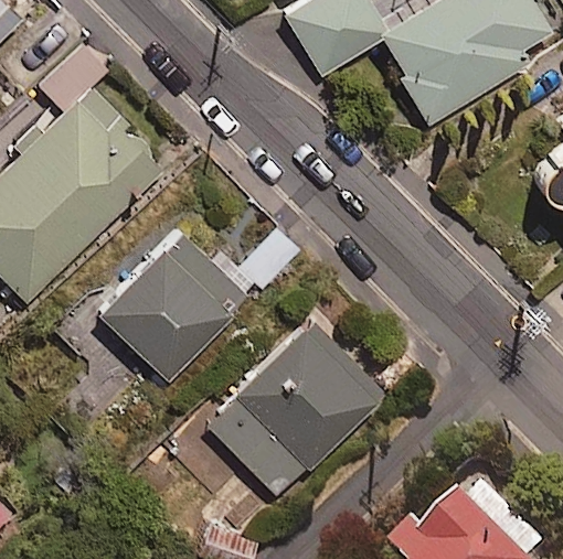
[(0,0),(0,42),(21,21),(0,0)]
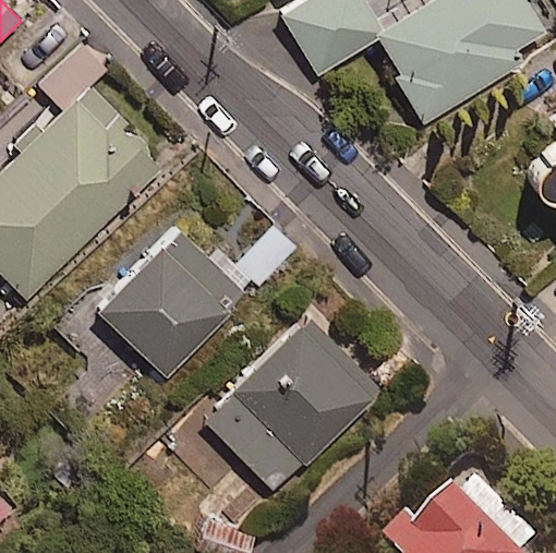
[(372,39),(423,121),(521,60),(512,48),(543,28),(524,0),(297,0),(279,12),(317,74),(372,39)]
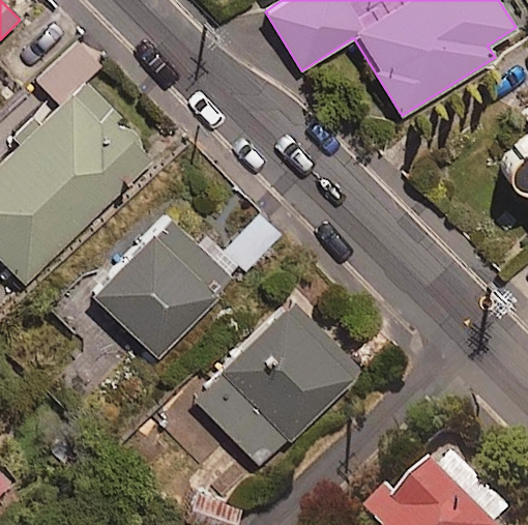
[(77,75),(0,149),(0,252),(31,284),(159,159),(77,75)]
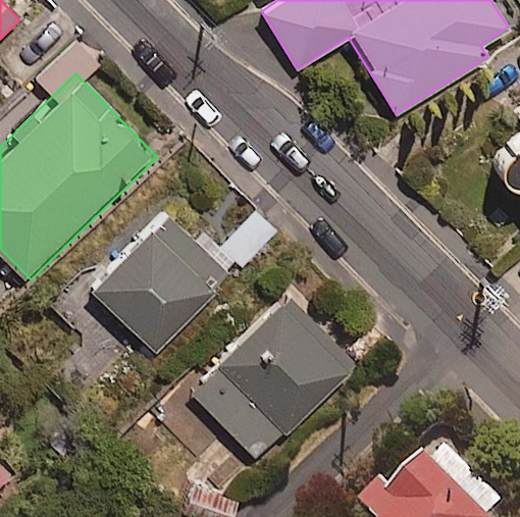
[(519,109),(516,112),(519,117),(519,130),(501,145),(496,162),(500,172),(509,178),(519,181),(519,109)]
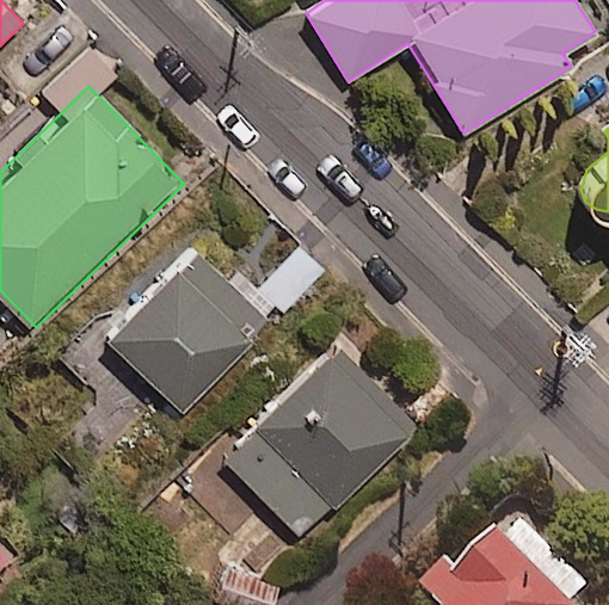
[(102,337),(180,414),(270,323),(192,247),(102,337)]
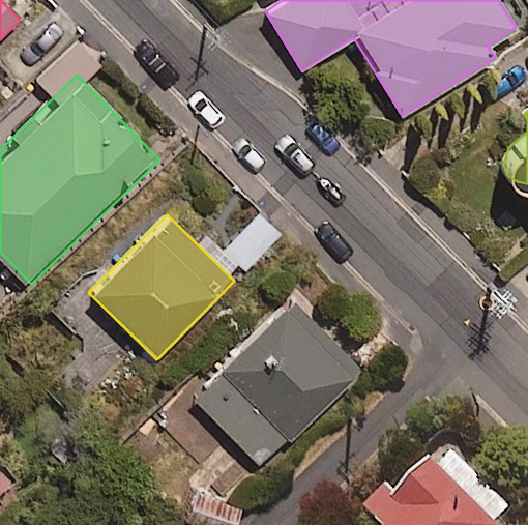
[(259,214),(224,252),(247,273),(283,237),(259,214)]
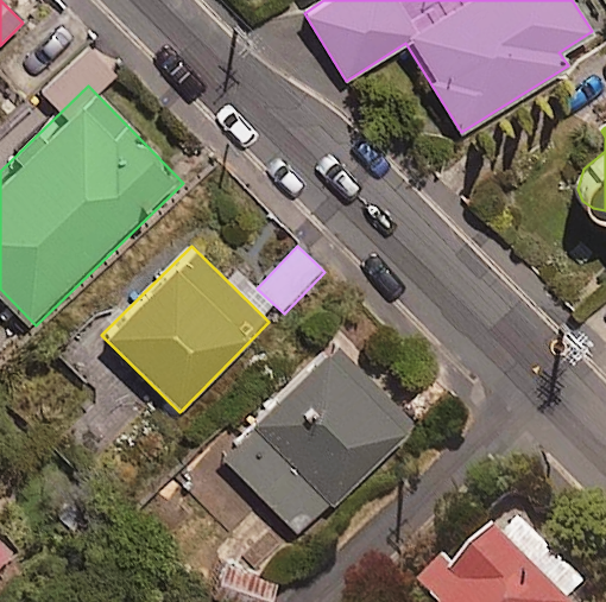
[(219,456),(295,538),(415,426),(339,346),(219,456)]
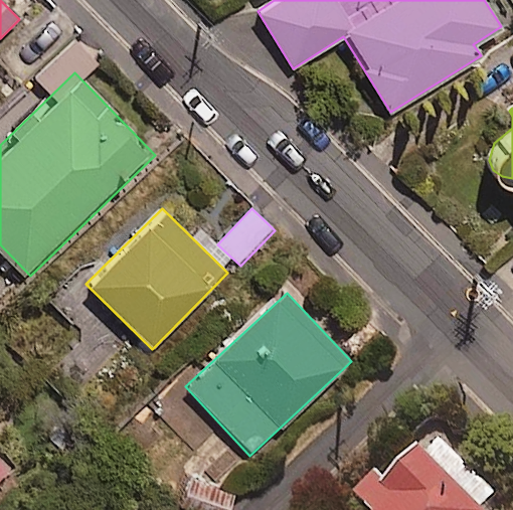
[(481,509),(420,451),(385,486),(378,480),(358,500),(368,509),(481,509)]
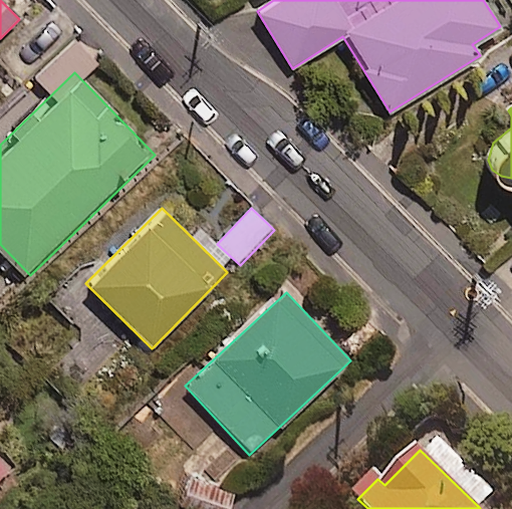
[(0,491),(18,474),(0,454),(0,491)]
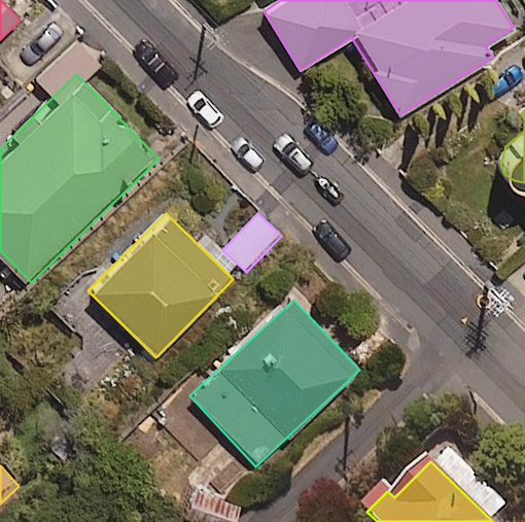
[(196,483),(180,519),(185,521),(230,521),(239,500),(196,483)]
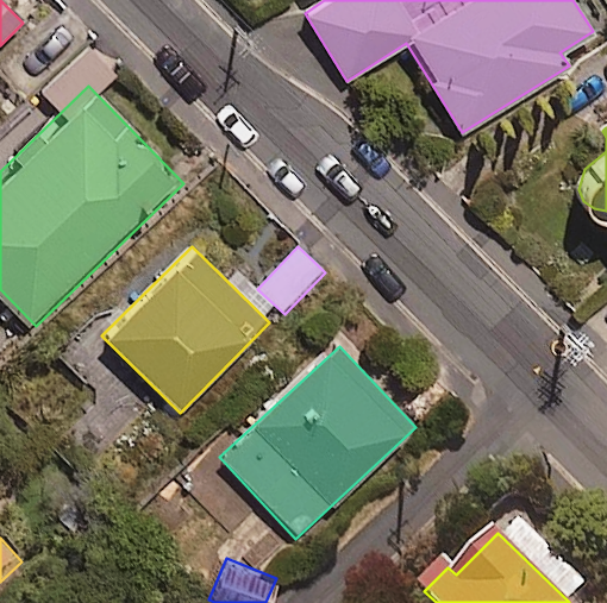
All buildings are outlined.
